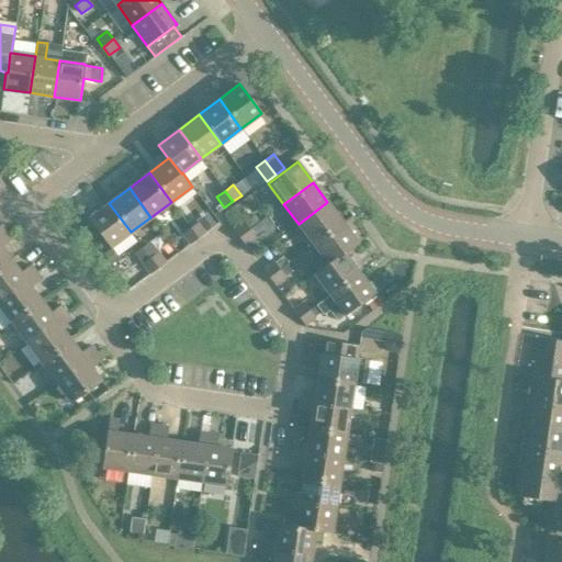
[(327,202),(299,224),(313,244),(343,222),(327,202)]
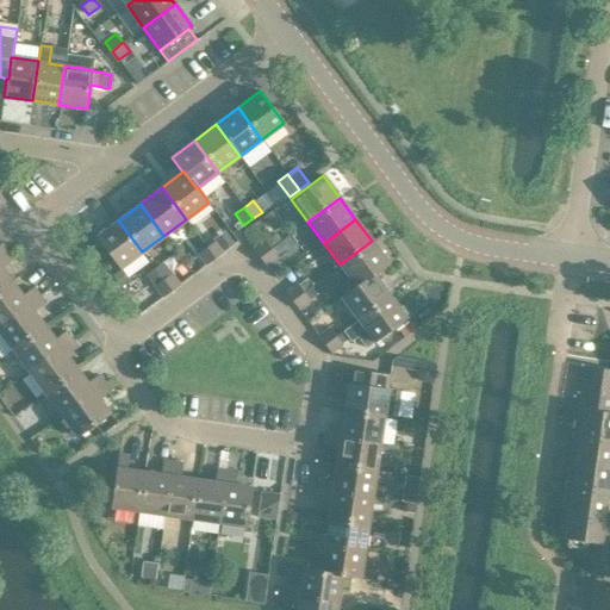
[(142,251),(118,221),(95,237),(119,268),(142,251)]
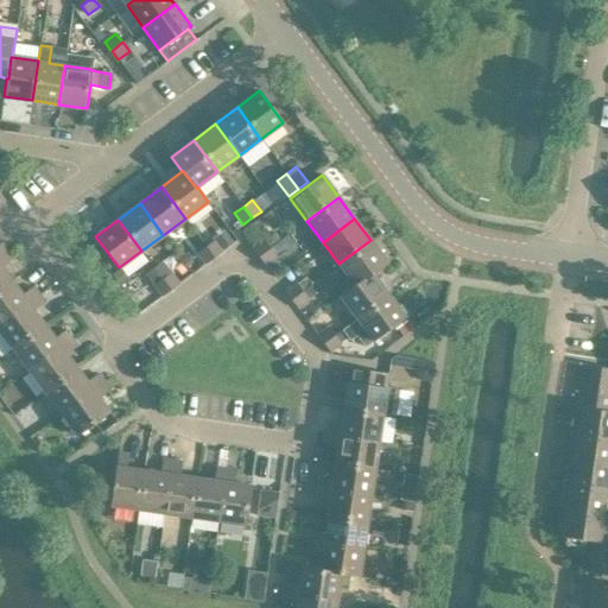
[(211,238),(214,240),(206,246),(214,258),(238,240),(227,226),(211,238)]
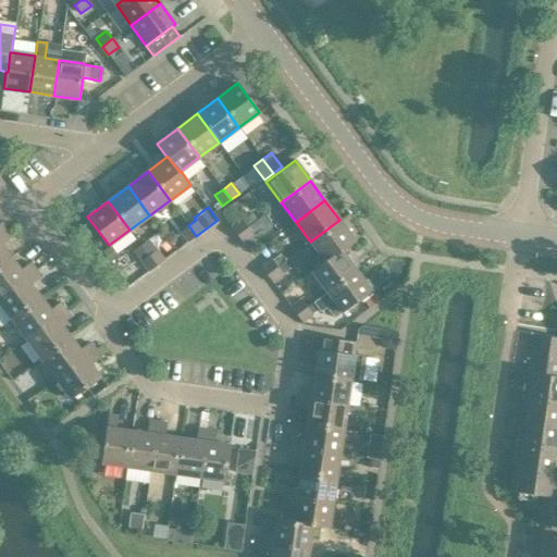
[(242,220),(232,227),(237,235),(248,227),(242,220)]
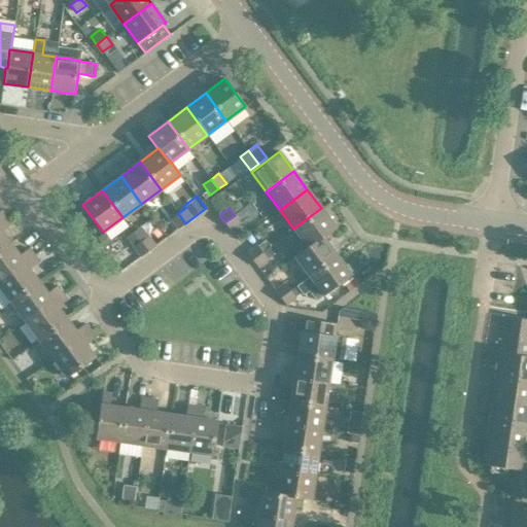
[(336,227),(321,208),(293,229),(307,246),(308,247),(322,237),(323,238),(336,227)]
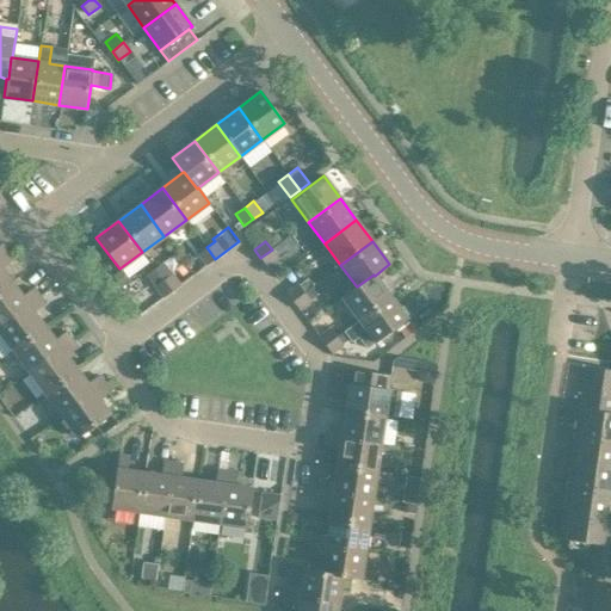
[(215,259),(207,247),(198,253),(208,265),(215,259)]
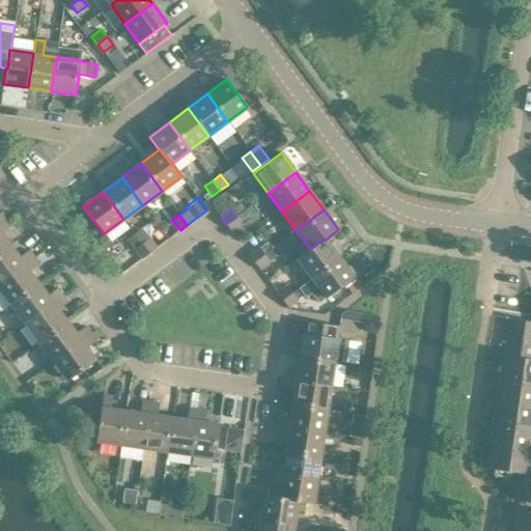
[(236,217),(226,224),(231,230),(242,223),(236,217)]
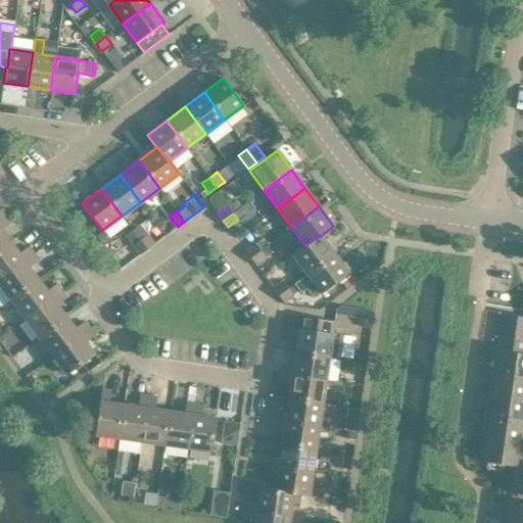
[(10,223),(5,216),(0,220),(0,248),(10,241),(1,230),(10,223)]
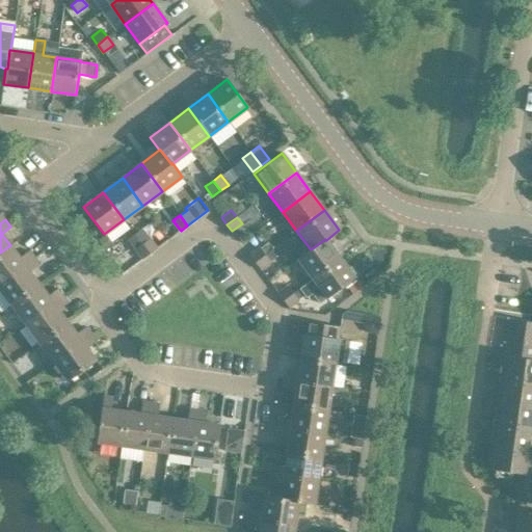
[(141,229),(134,234),(142,243),(150,254),(157,248),(141,229)]
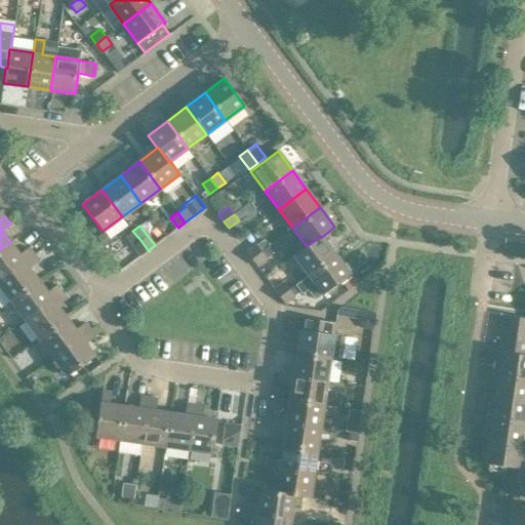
[(140,240),(132,231),(126,236),(140,255),(148,250),(140,240)]
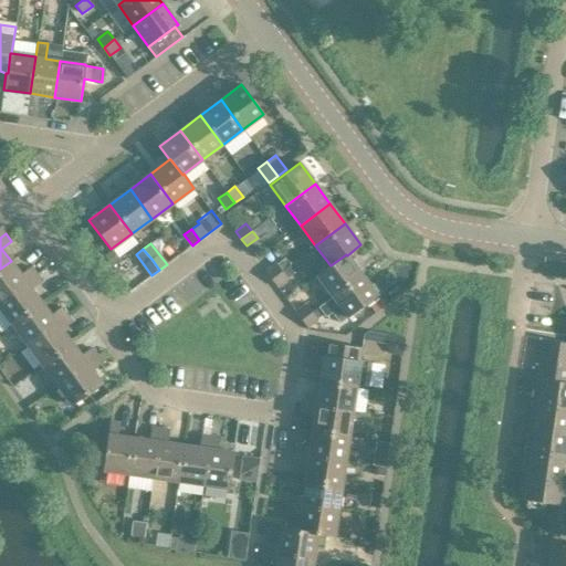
[(331,265),(329,264),(316,275),(332,296),(362,274),(347,255),(346,254),(331,265)]
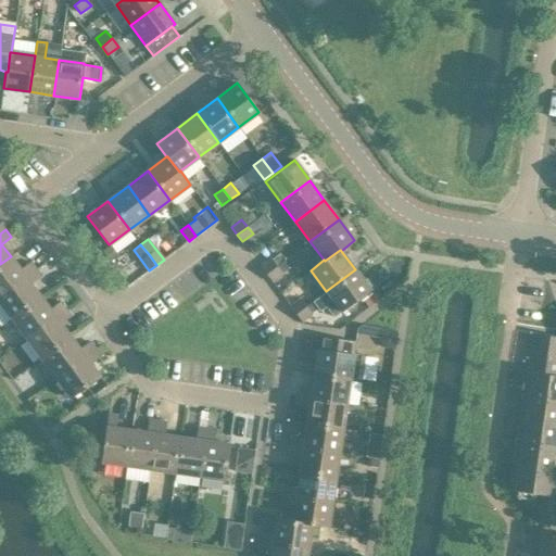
[(20,269),(11,256),(0,264),(0,295),(35,269),(29,262),(20,269)]
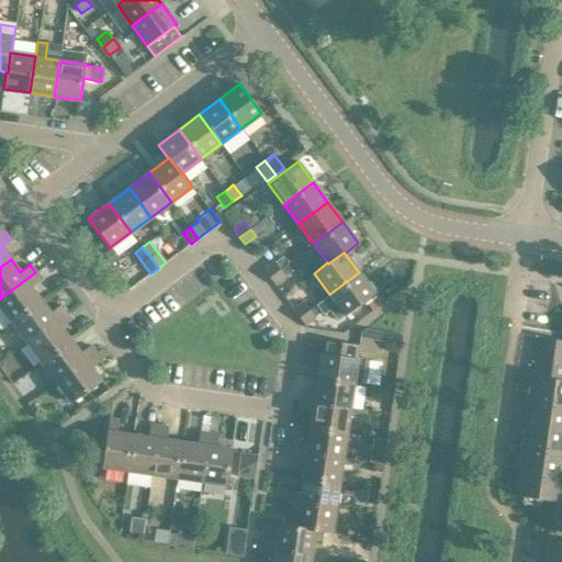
[(274,261),(263,270),(269,277),(280,269),(274,261)]
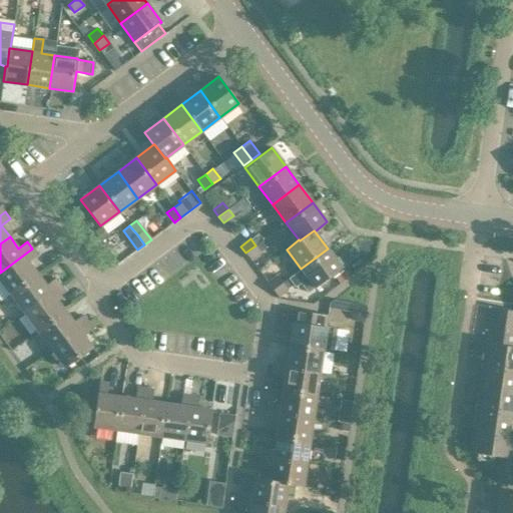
[(255,245),(245,252),(250,260),(261,252),(255,245)]
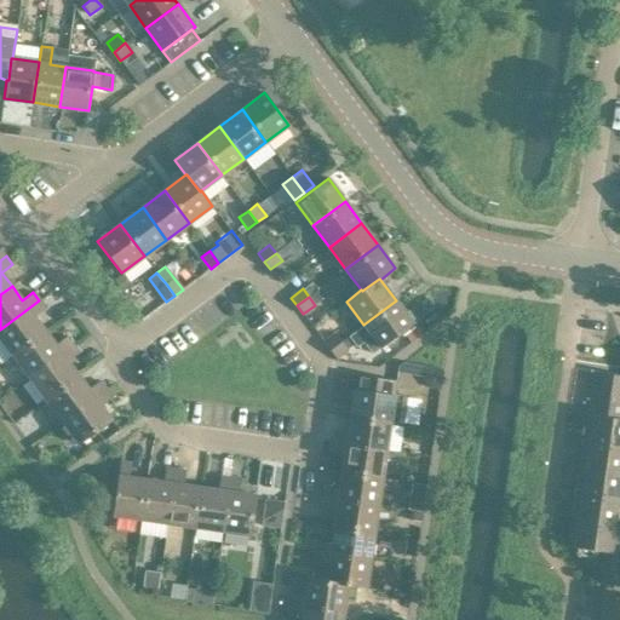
[(39,300),(0,329),(0,338),(12,355),(45,331),(34,316),(45,309),(39,300)]
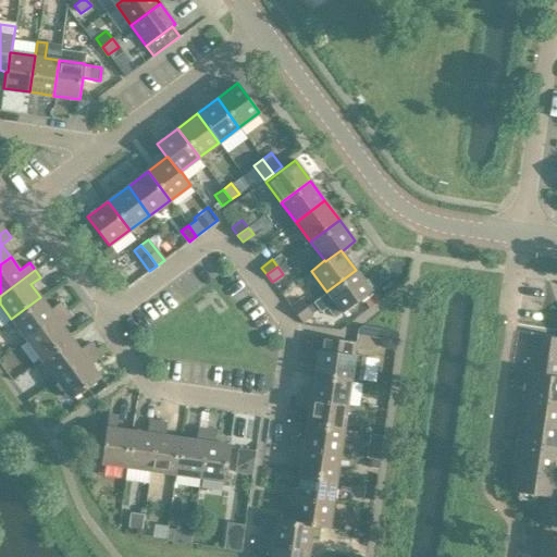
[(371,291),(356,270),(326,292),(342,312),(371,291)]
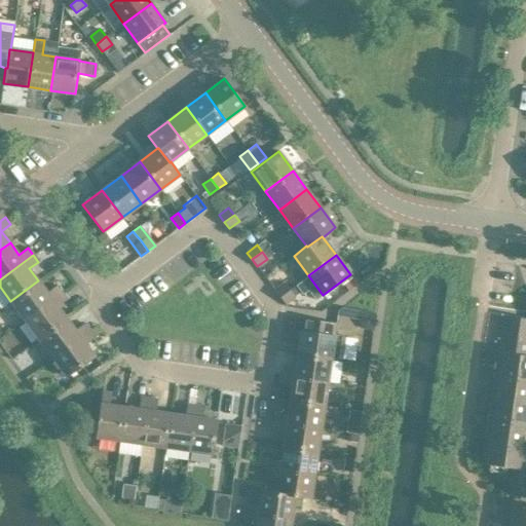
[(38,280),(10,301),(25,320),(62,292),(57,286),(47,292),(38,280)]
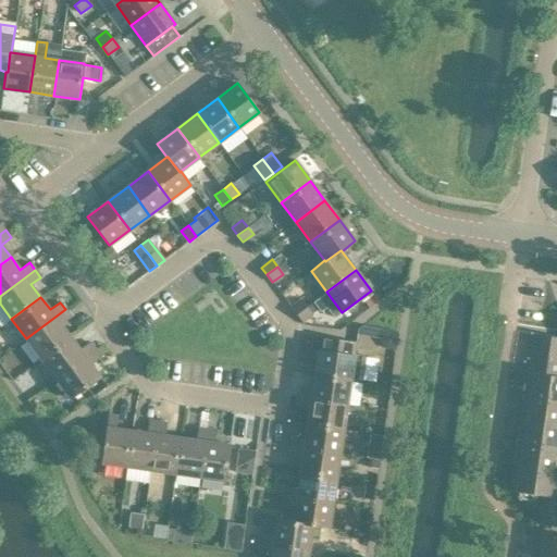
[(301,299),(291,307),(296,314),(307,307),(301,299)]
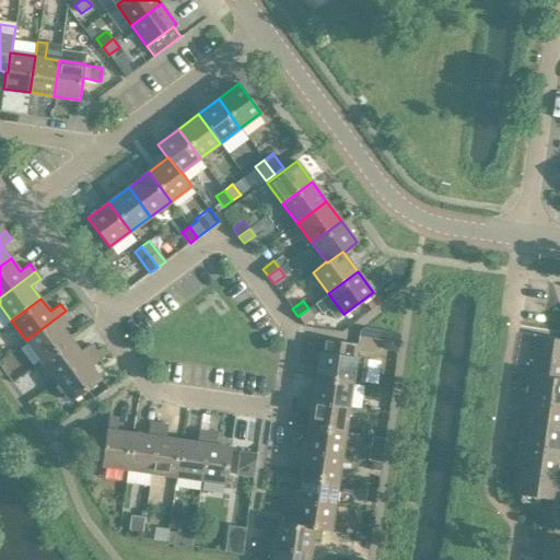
[(314,315),(308,308),(298,316),(303,324),(314,315)]
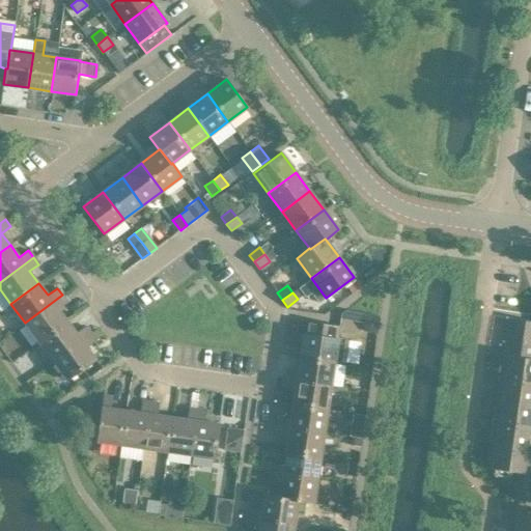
[(62,295),(25,323),(38,341),(66,320),(58,309),(67,302),(62,295)]
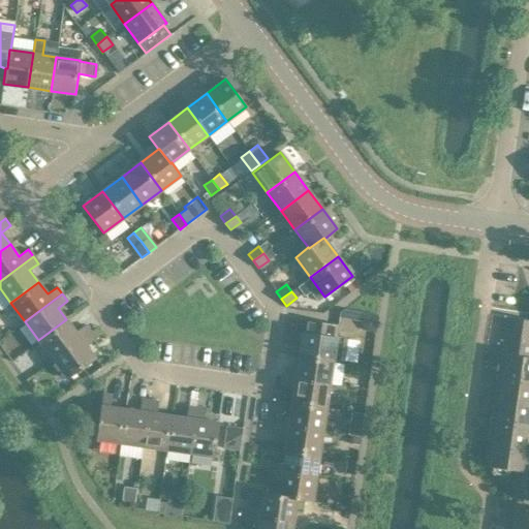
[(528,319),(506,317),(501,353),(528,356),(528,319)]
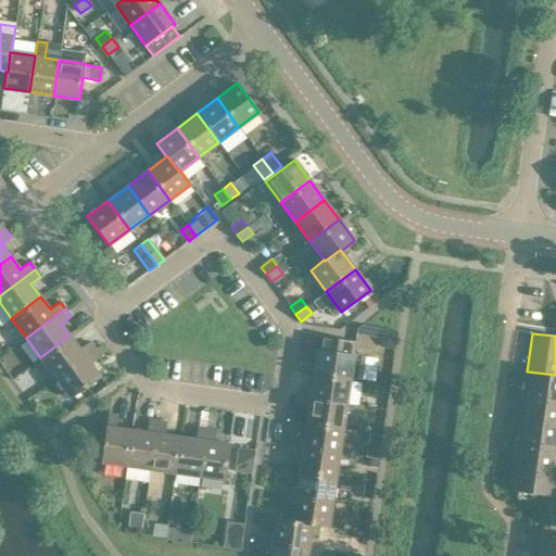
[(70,336),(40,357),(55,378),(95,349),(89,341),(79,349),(70,336)]
